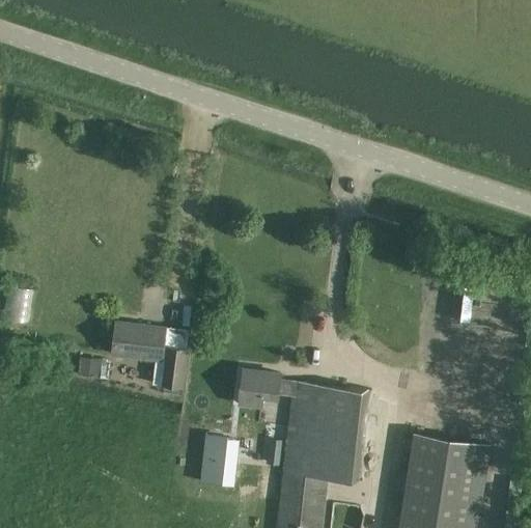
[(5,321),(29,323),(32,289),(8,287),(5,321)]
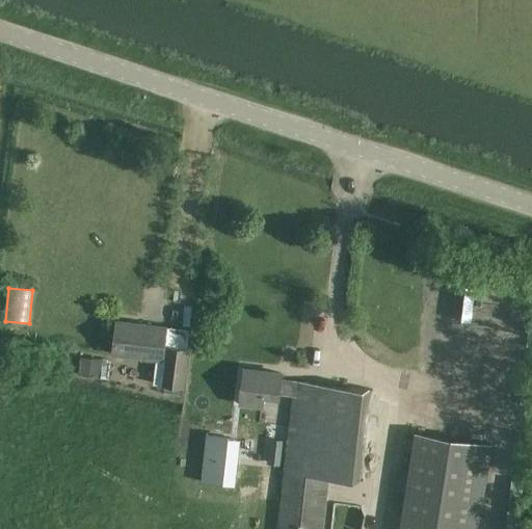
[(513,291),(500,337),(508,339),(522,294),(513,291)]
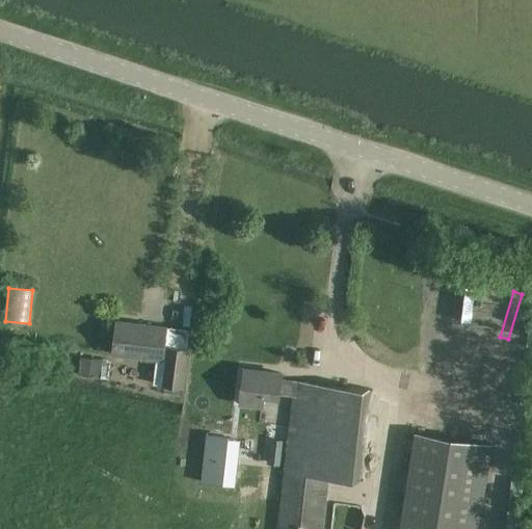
[(152,388),(182,392),(189,334),(116,325),(112,358),(155,363),(152,388)]
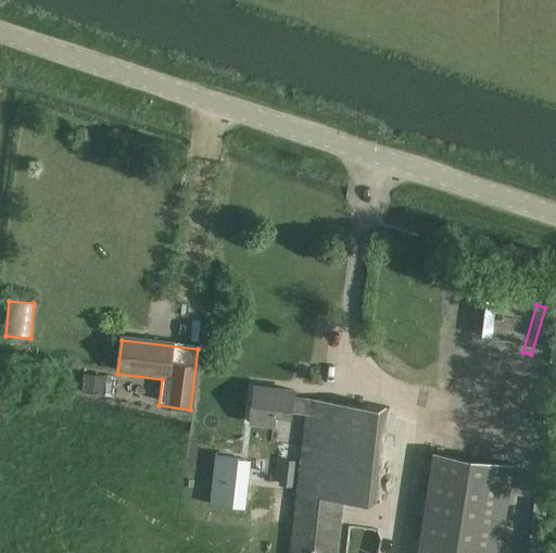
[(234,366),(227,423),(266,427),(267,420),(299,425),(302,394),(270,391),(273,371),(234,366)]
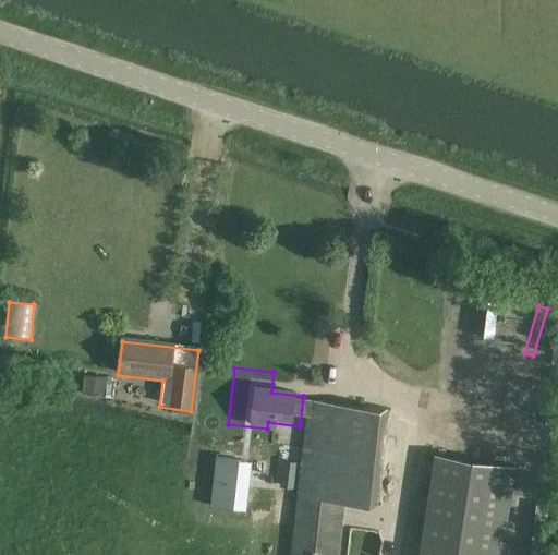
[(106,379),(84,377),(82,397),(105,399),(106,379)]
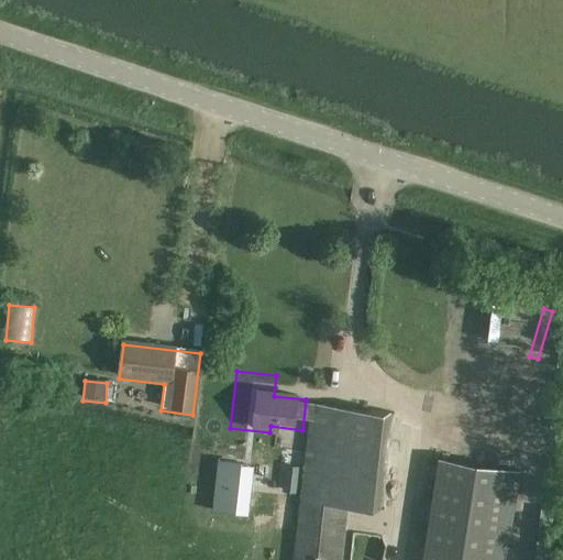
[(309,406),(289,559),(337,559),(343,506),(378,509),(388,416),(309,406)]
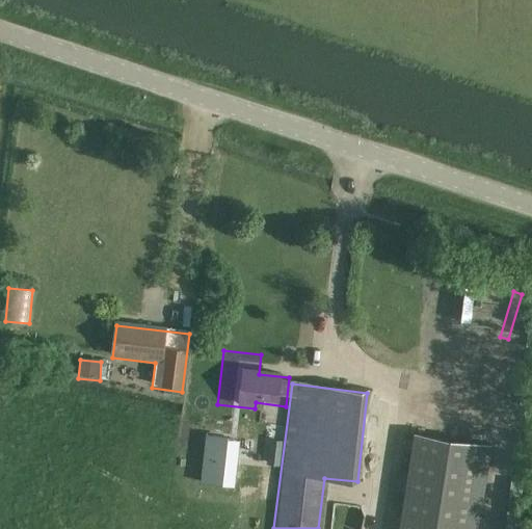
[(479,528),(493,447),(414,434),(398,528),(479,528)]
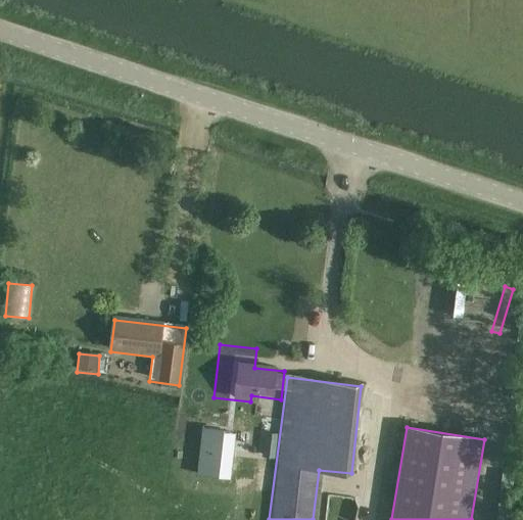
[(202,430),(197,477),(218,479),(219,464),(227,465),(228,455),(219,454),(222,434),(203,432),(203,430),(202,430)]
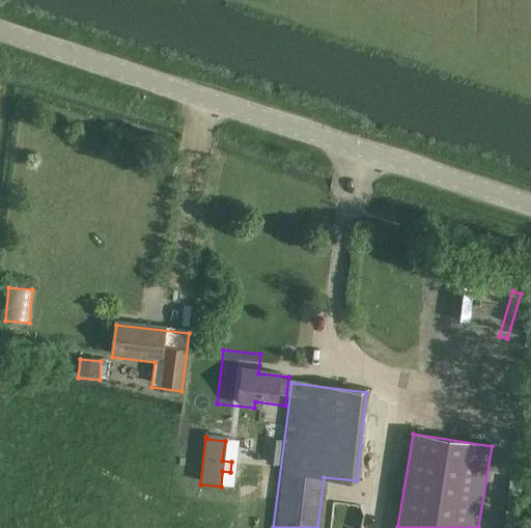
[(361,527),(364,519),(359,508),(353,507),(352,513),(343,512),(343,506),(331,505),(328,527),(361,527)]
